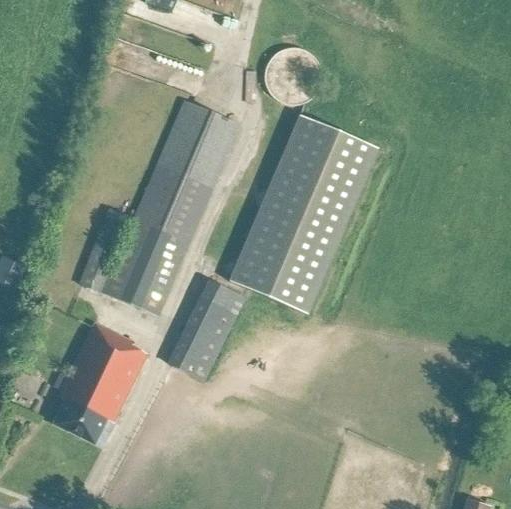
[(293,104),(302,103),(310,99),(316,92),(320,84),(322,75),(320,66),(316,58),(310,52),(301,48),(293,46),(284,48),(276,52),(269,59),(265,67),(264,76),(265,85),(269,93),(276,99),(284,103),(293,104)]
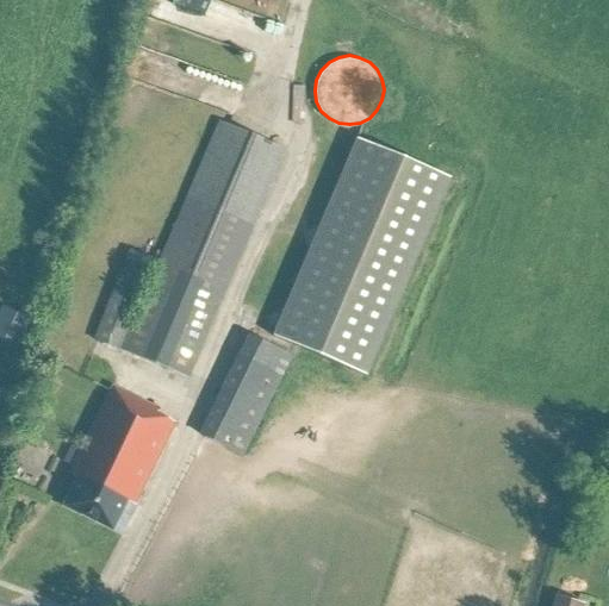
[(218,119),(159,260),(122,348),(188,375),(285,147),(218,119)]
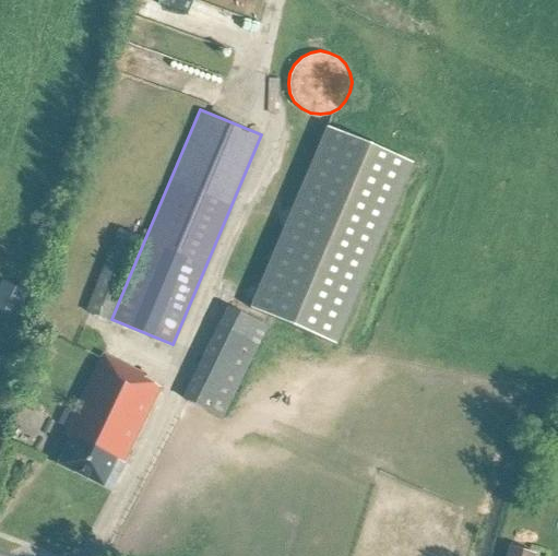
[(413,161),(328,125),(251,306),(335,342),(413,161)]
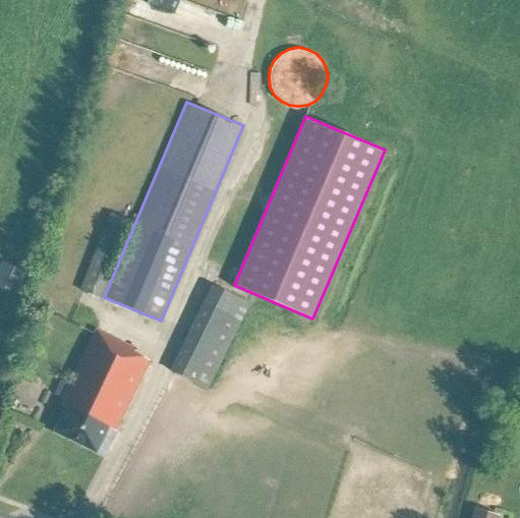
[(104,297),(135,222),(112,213),(80,288),(104,297)]
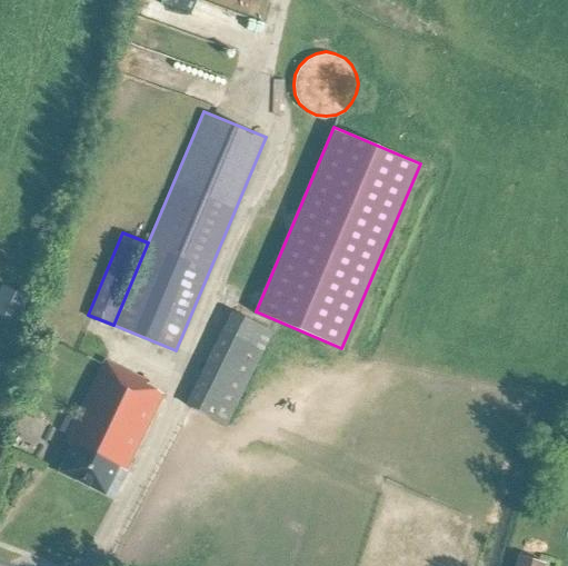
[(0,305),(20,315),(30,295),(2,283),(0,286),(0,305)]
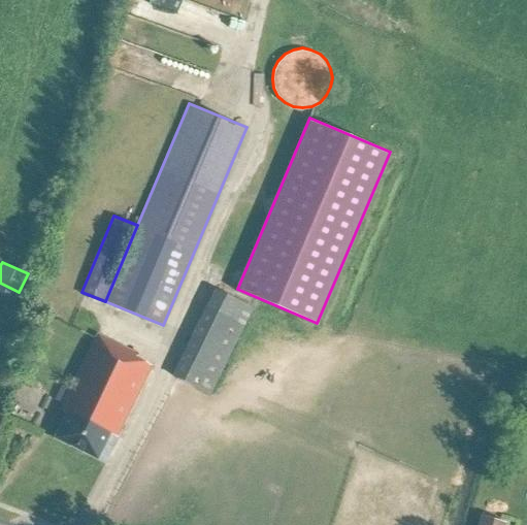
[(210,392),(242,325),(251,307),(213,290),(173,373),(210,392)]
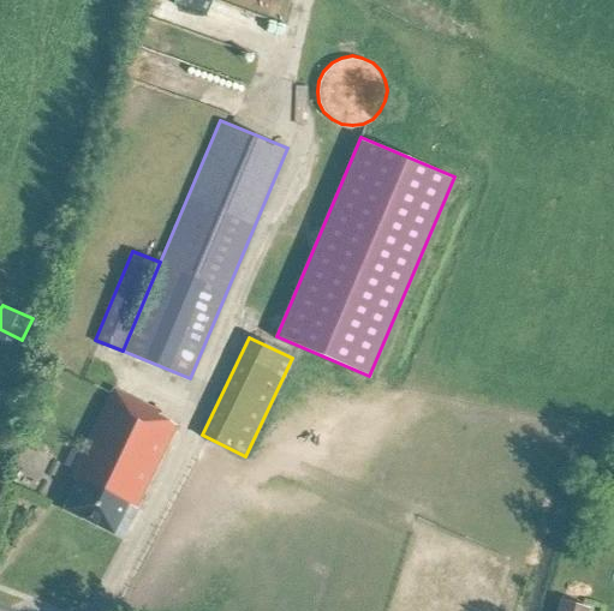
[(136,505),(177,423),(159,414),(160,411),(113,388),(81,453),(72,449),(65,463),(73,467),(71,474),(78,478),(64,508),(113,532),(129,502),(136,505)]
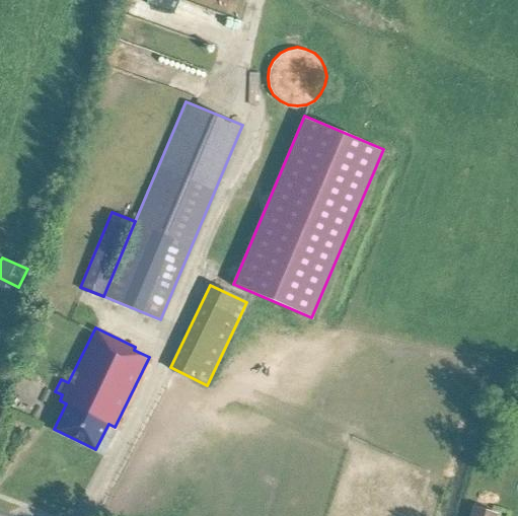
[(491,515),(493,511),(473,505),(469,515),(491,515)]
